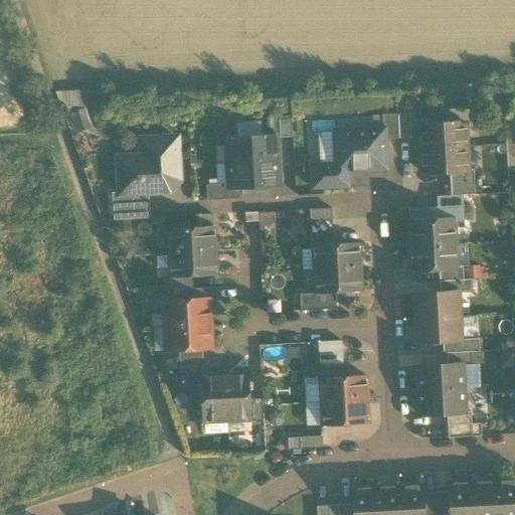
[(83,110),(67,116),(74,135),(91,129),(83,110)]
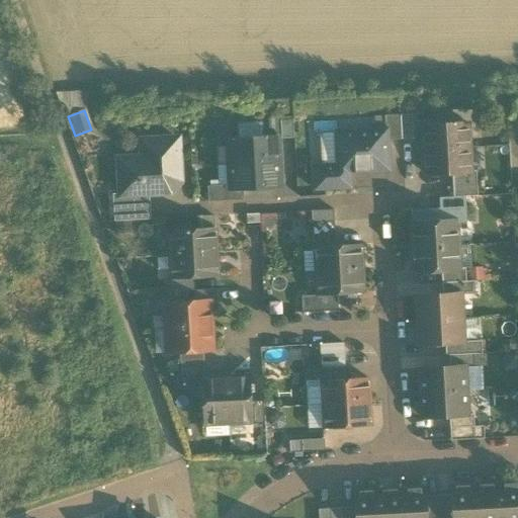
[(412,114),(400,115),(401,140),(413,139),(412,114)]
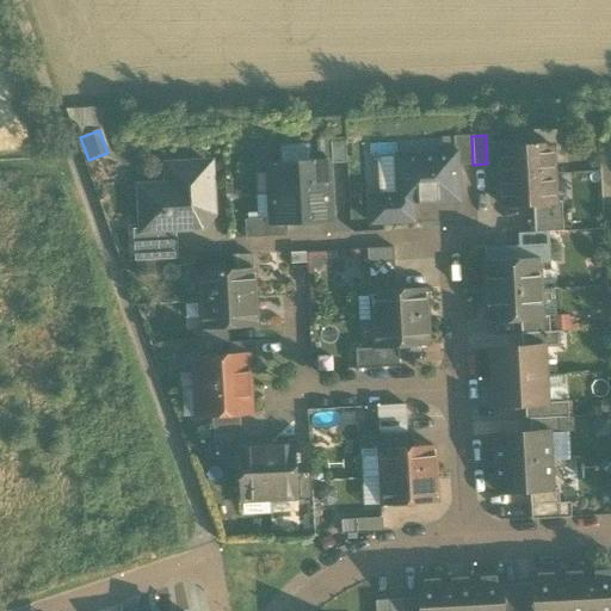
[(456,166),(473,165),(471,136),(454,137),(454,154),(456,154),(456,166)]
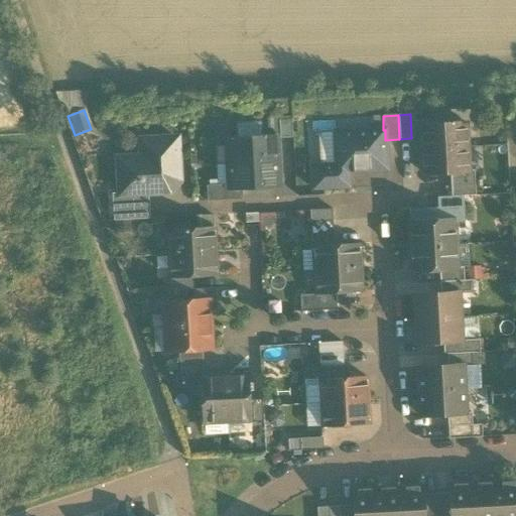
[(293,138),(292,120),(279,121),(279,138),(293,138)]
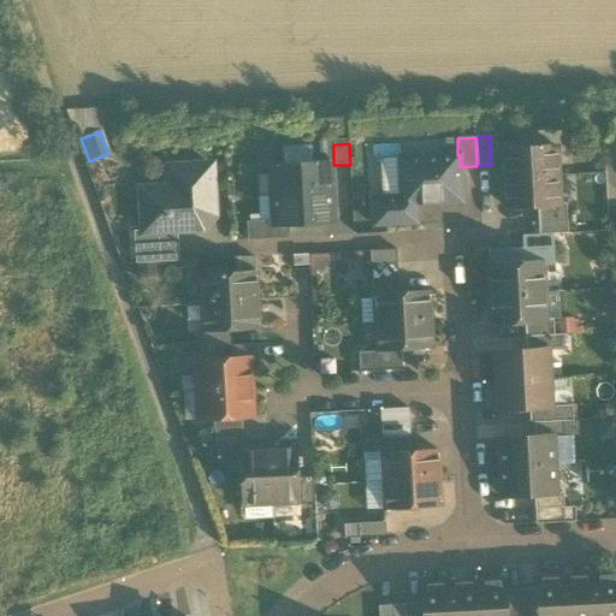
[(282,147),(282,166),(312,165),(311,146),(282,147)]
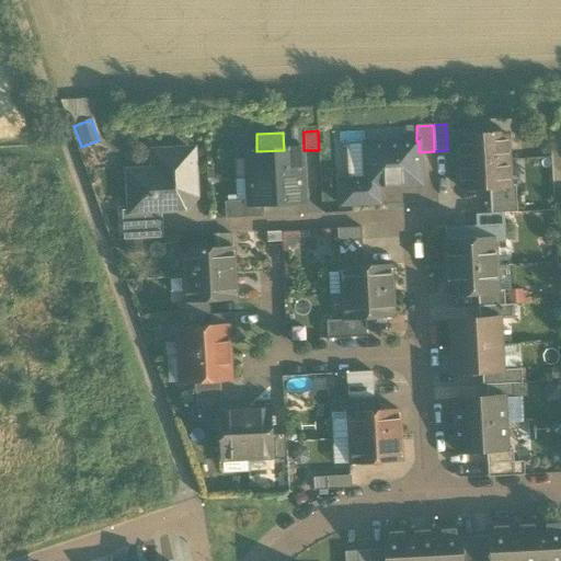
[(457,137),(459,163),(507,160),(506,134),(457,137)]
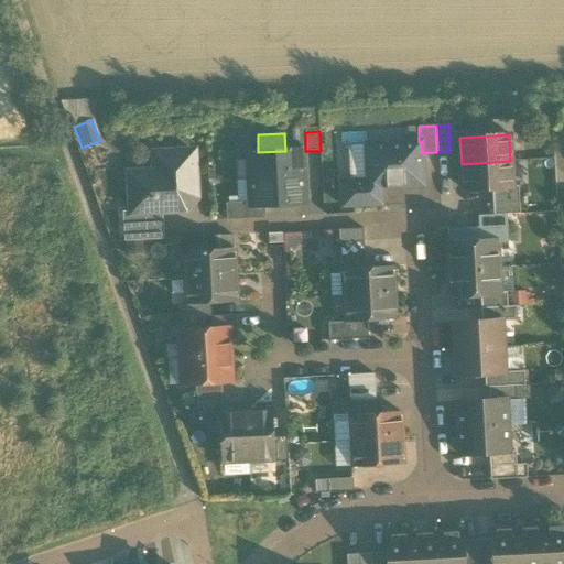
[(369,181),(370,188),(381,187),(423,185),(421,153),(421,142),(419,142),(368,144),(369,181)]
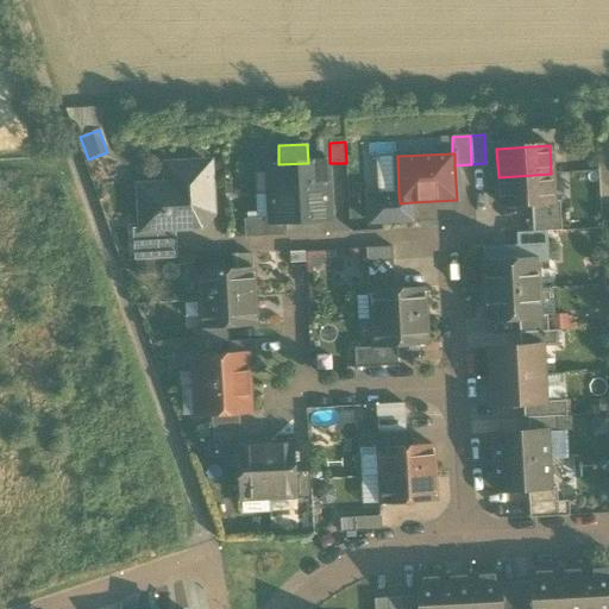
[(378,157),(380,196),(399,195),(397,156),(378,157)]
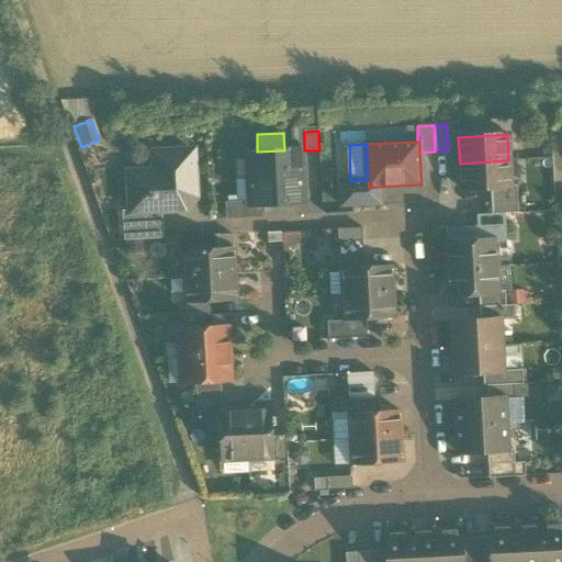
[(247,158),(248,179),(301,176),(300,149),(284,150),(257,152),(247,153),(247,158)]
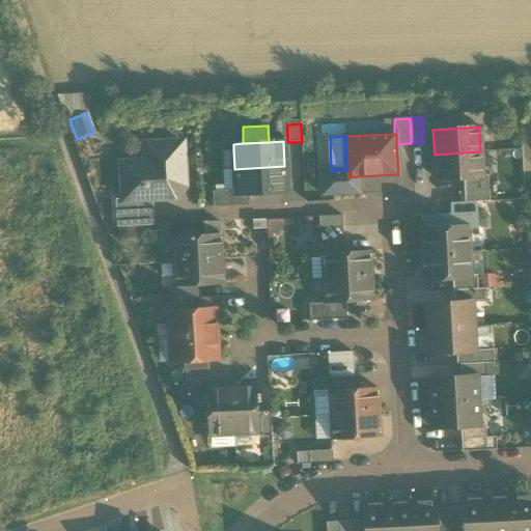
[(123,199),(123,200),(152,198),(174,197),(173,192),(178,187),(184,187),(182,143),(144,145),(145,163),(135,174),(122,174),(123,199)]
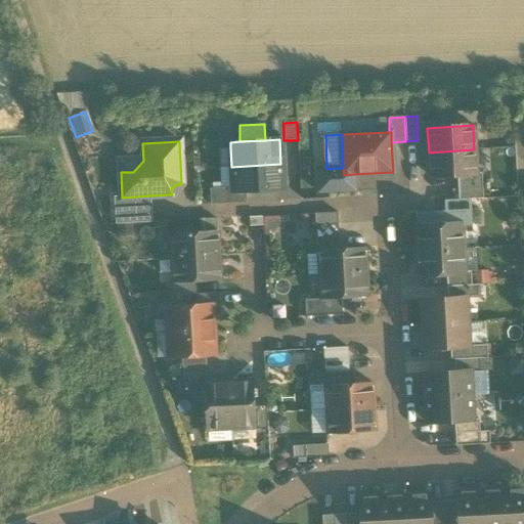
[(218,148),(219,167),(231,167),(230,147),(218,148)]
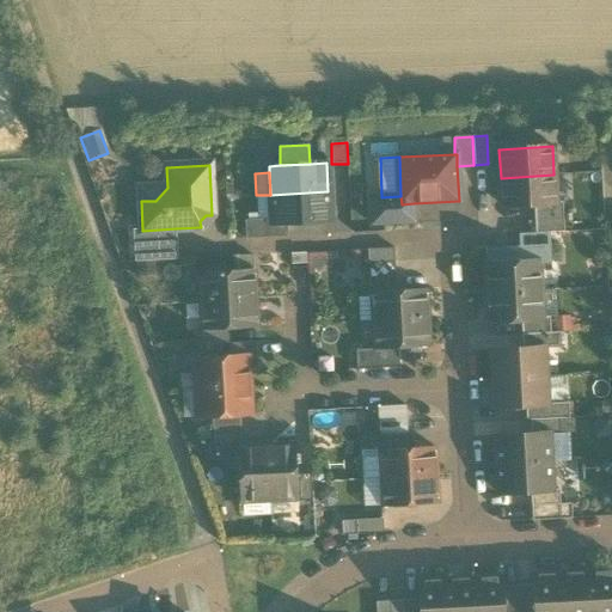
[(556,202),(554,175),(501,178),(502,207),(533,204),(556,203),(556,202)]
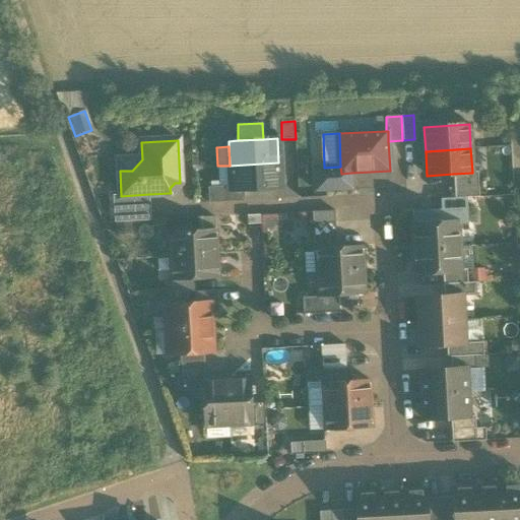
[(119,159),(120,171),(132,171),(142,159),(119,159)]
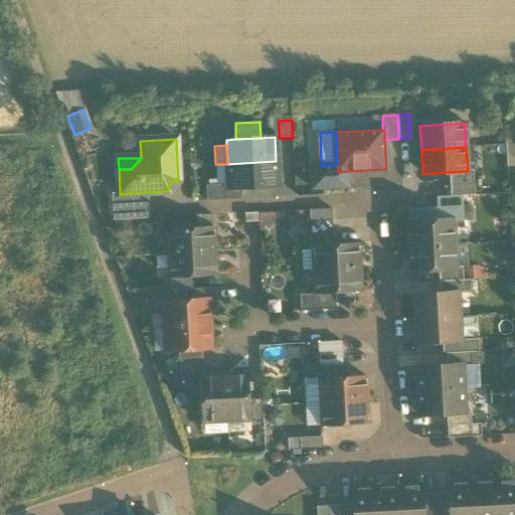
[(278,185),(276,161),(227,164),(228,185),(229,188),(241,187),(278,185)]
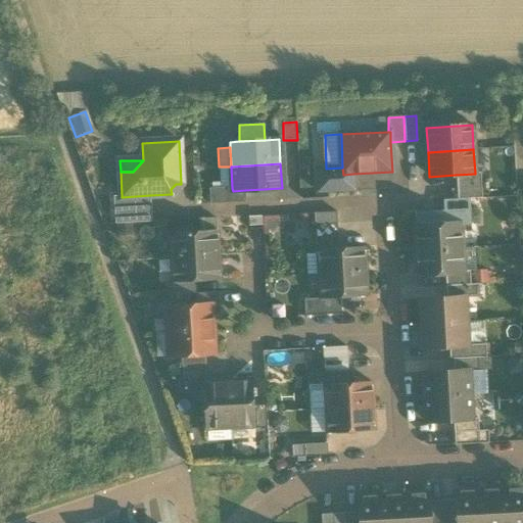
[(232,188),(231,167),(219,167),(220,188),(232,188)]
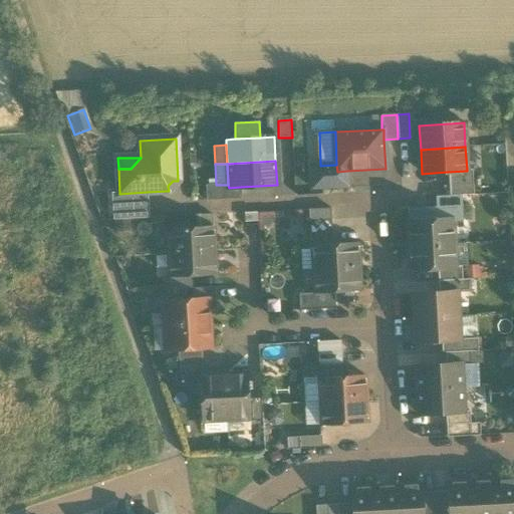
[(310,166),(312,189),(348,187),(347,171),(337,172),(336,165),(320,166),(310,166)]
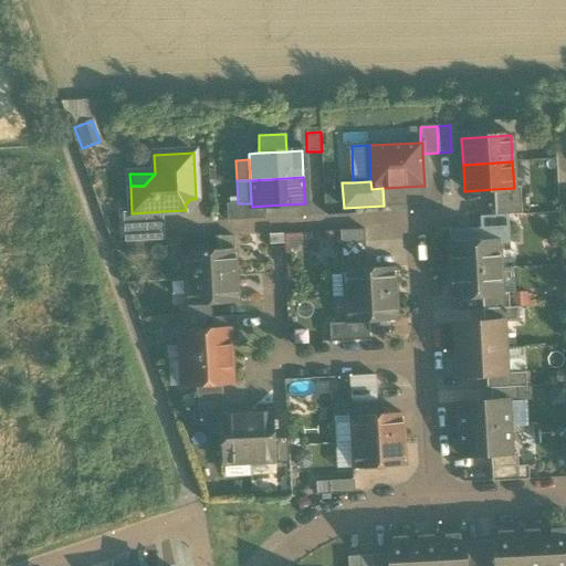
[(493,189),(495,216),(507,215),(522,215),(520,187),(514,187),(514,188),(493,189)]
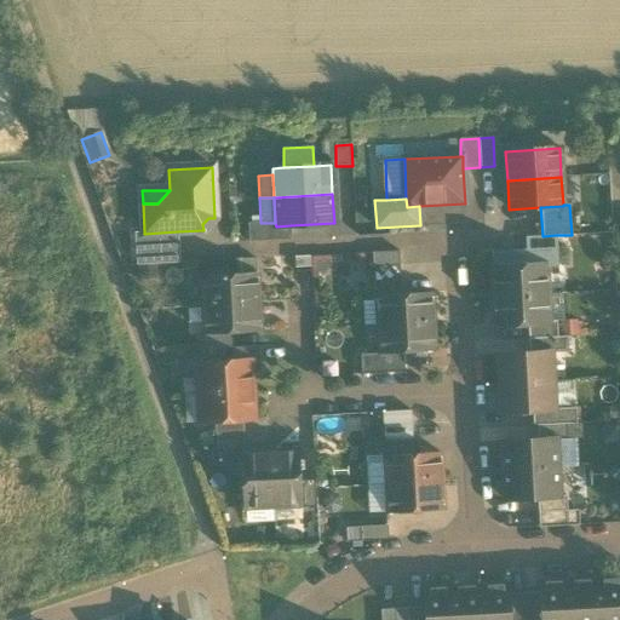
[(248,224),(248,242),(291,240),(291,225),(276,227),(275,223),(260,223),(248,224)]
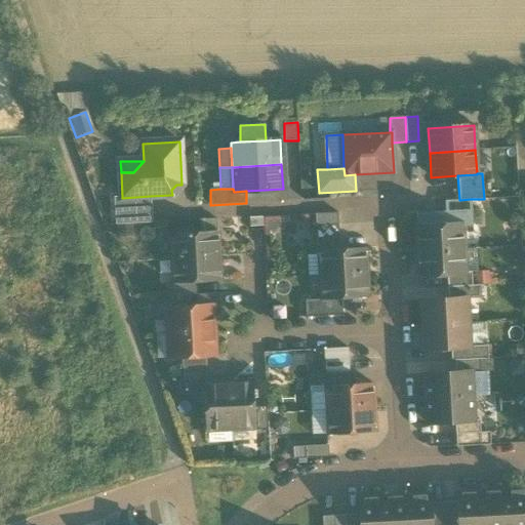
[(114,197),(115,225),(152,223),(151,196),(122,198),(122,197),(114,197)]
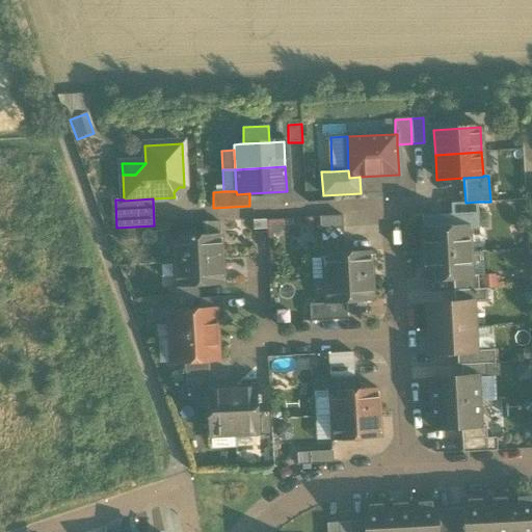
[(452,204),(452,216),(477,214),(477,202),(466,203),(452,204)]
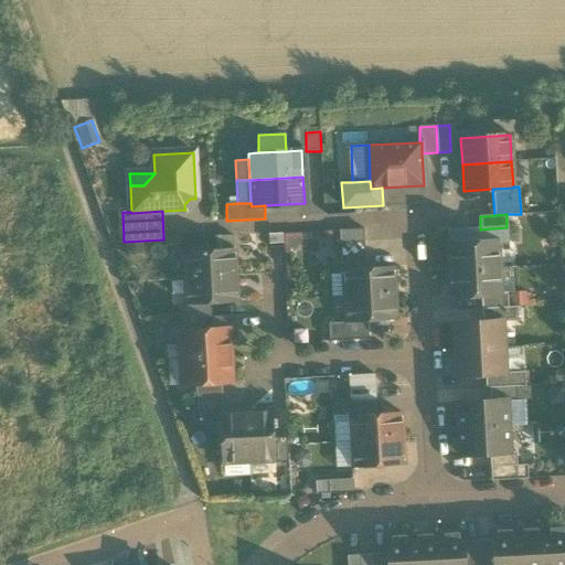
[(508,243),(507,227),(480,230),(481,243),(498,242),(498,243),(508,243)]
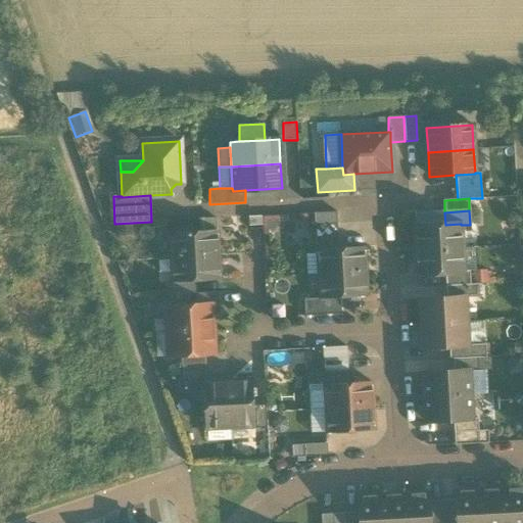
[(338,236),(337,224),(336,212),(314,214),(315,226),(315,238),(316,238),(338,236)]
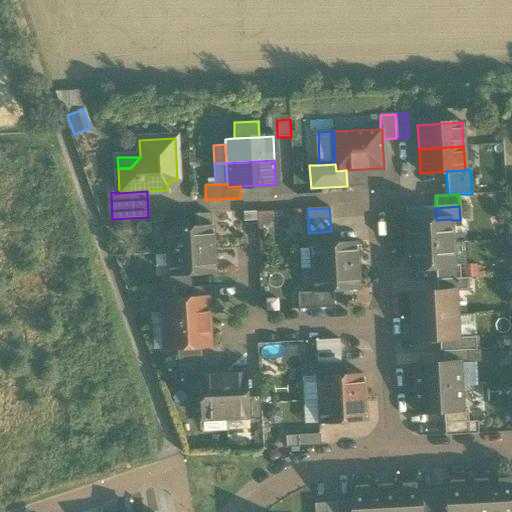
[(407,209),(407,221),(436,220),(435,208),(407,209)]
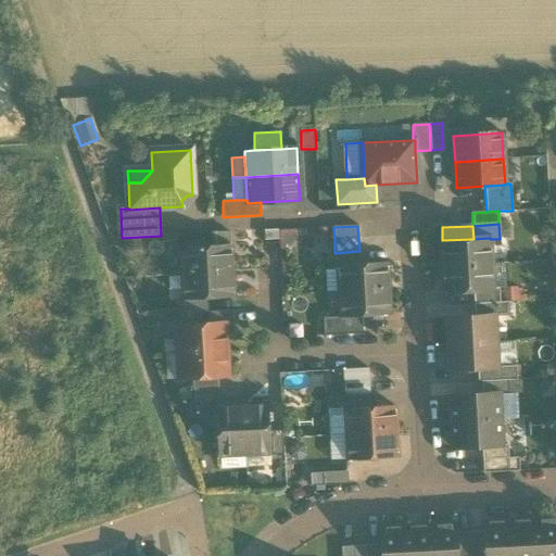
[(280,229),(281,242),(297,242),(297,228),(280,229)]
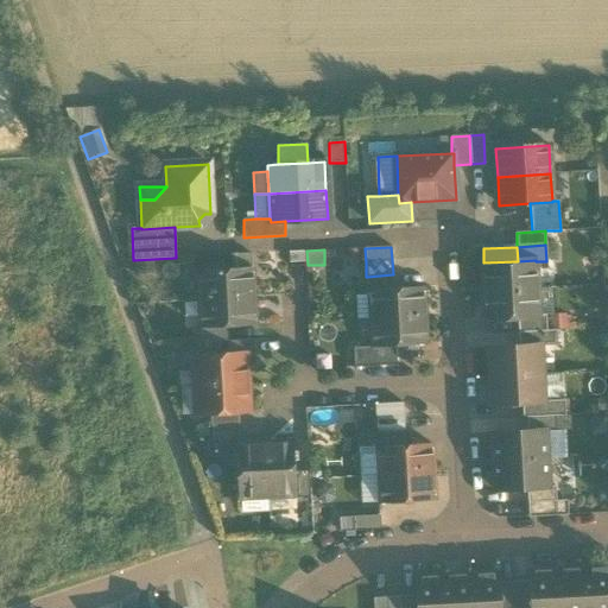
[(483,263),(485,291),(537,289),(536,261),(536,260),(518,261),(483,263)]
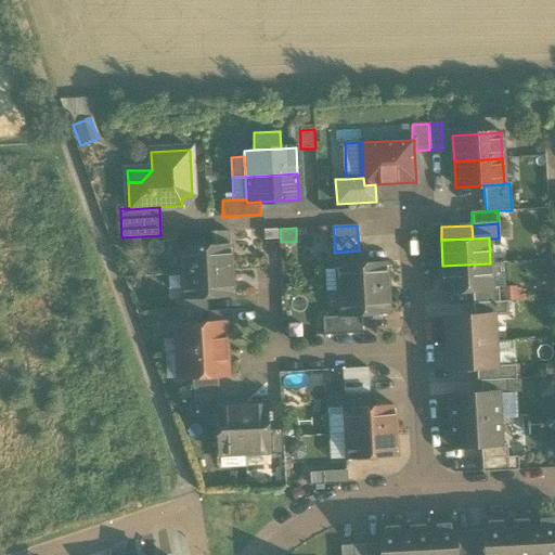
[(181,247),(182,273),(231,271),(230,245),(181,247)]
